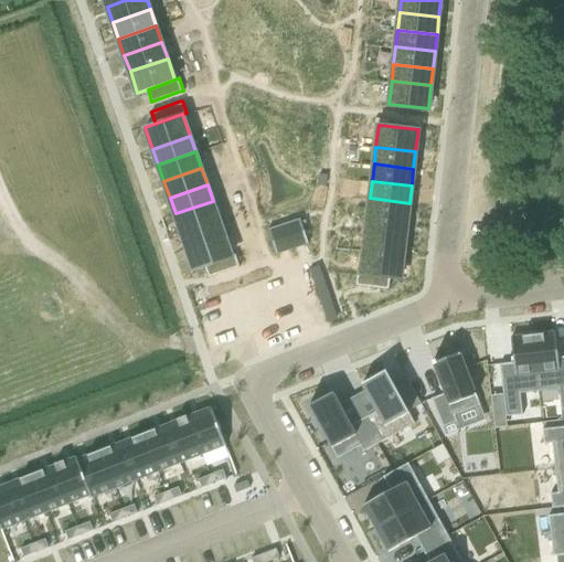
[(370,198),(368,215),(407,220),(410,203),(370,198)]
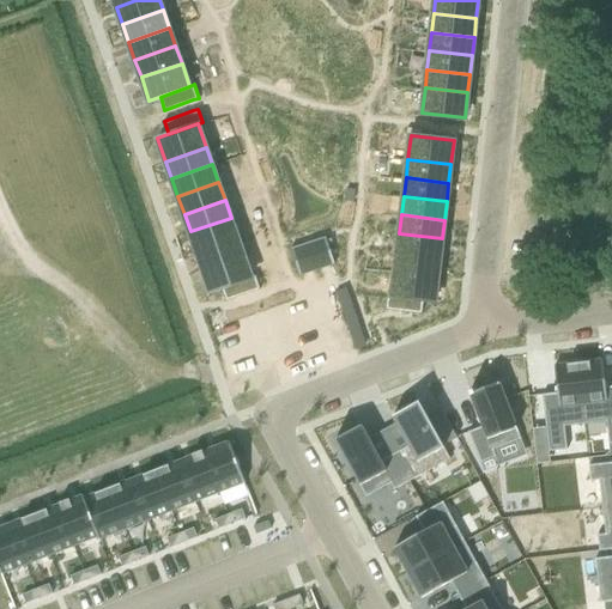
[(231,218),(191,231),(198,254),(238,239),(231,218)]
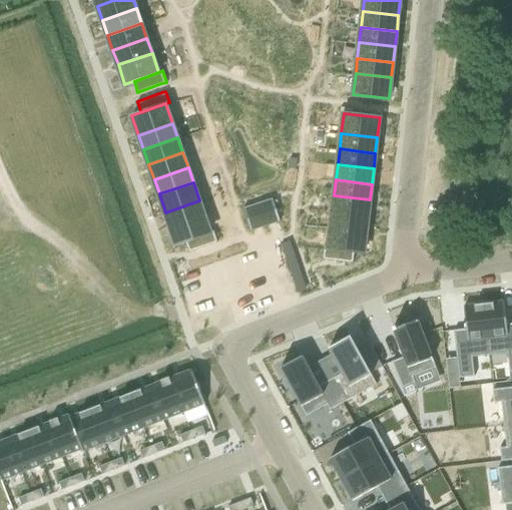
[(334,195),(333,210),(368,215),(370,199),(334,195)]
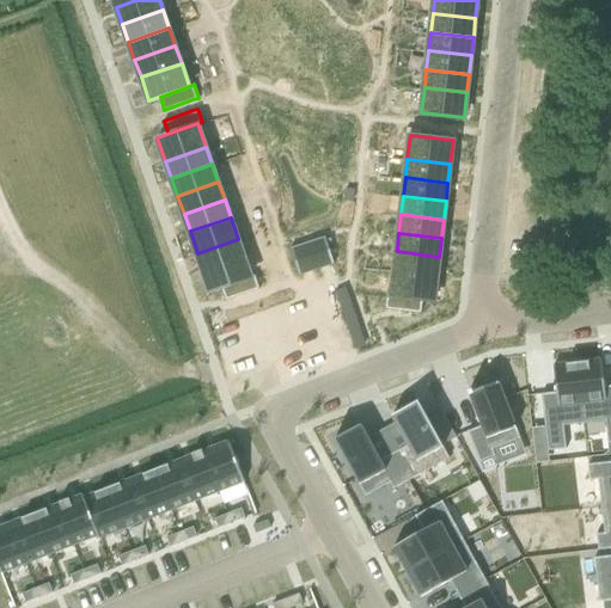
[(325,237),(292,249),(300,276),(335,264),(325,237)]
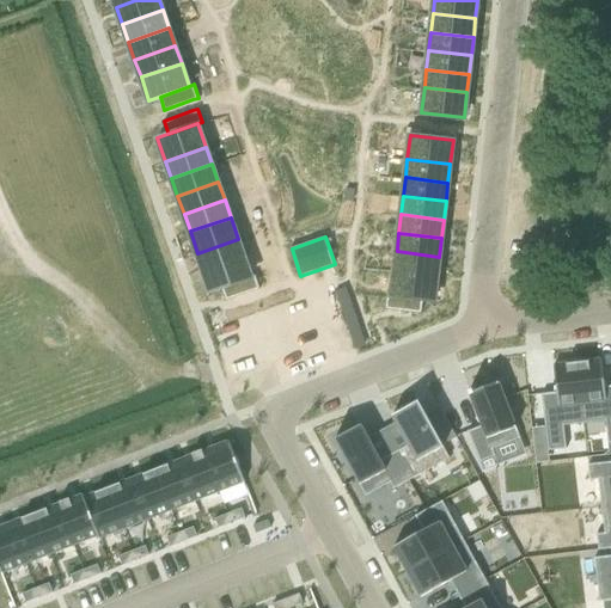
[(238,239),(197,253),(203,270),(244,256),(238,239)]
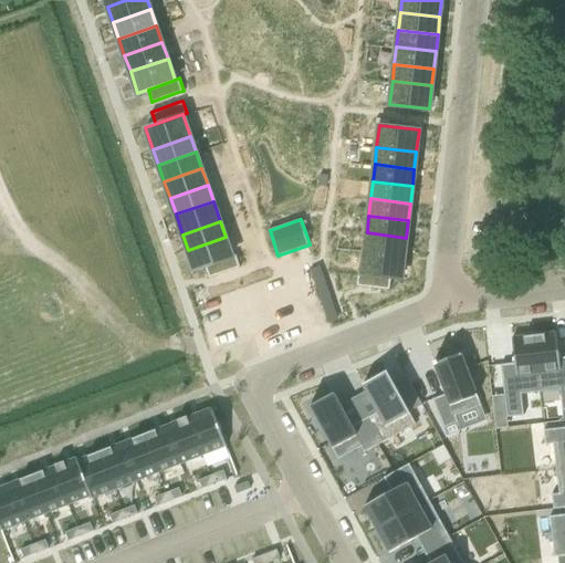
[(367,232),(365,250),(404,254),(406,238),(367,232)]
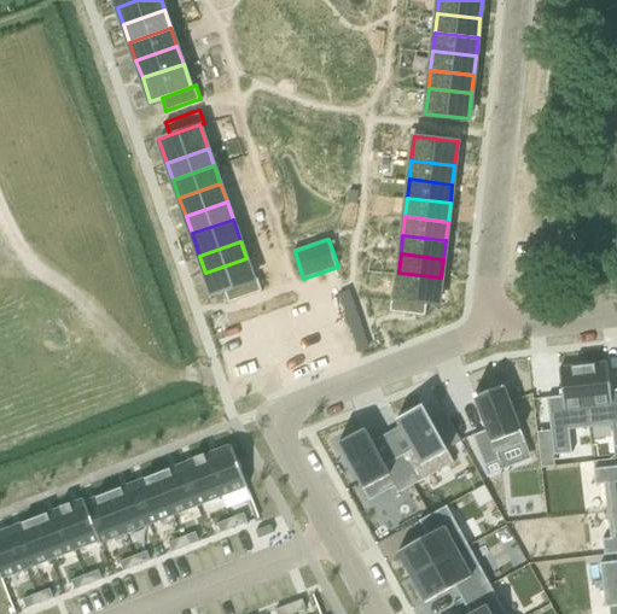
[(246,258),(205,273),(213,292),(254,278),(246,258)]
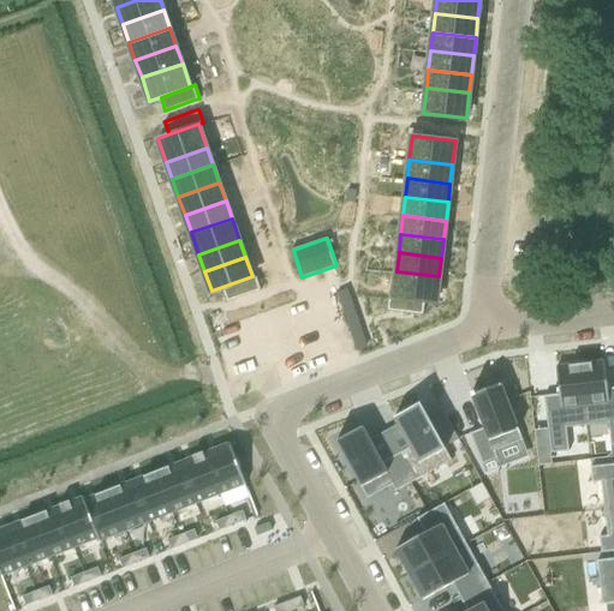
[(397,271),(393,295),(436,300),(439,276),(397,271)]
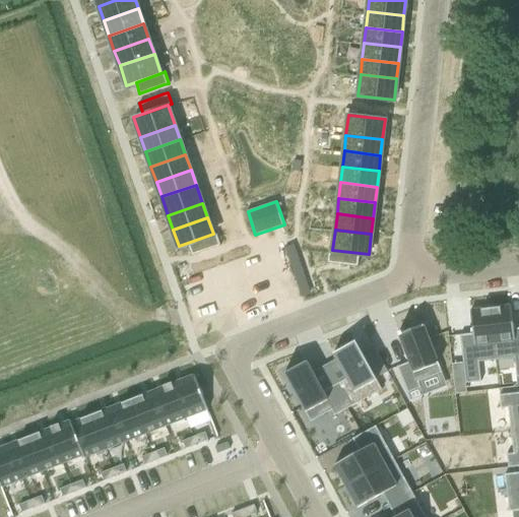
[(192,254),(220,244),(216,233),(213,234),(213,235),(188,243),(192,254)]
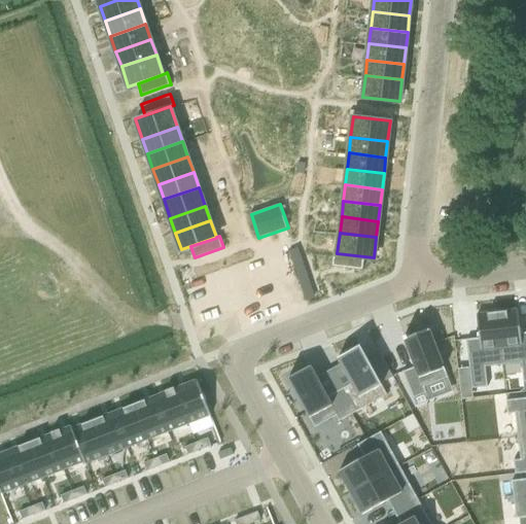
[(362,269),(364,257),(337,253),(334,253),(331,265),(362,269)]
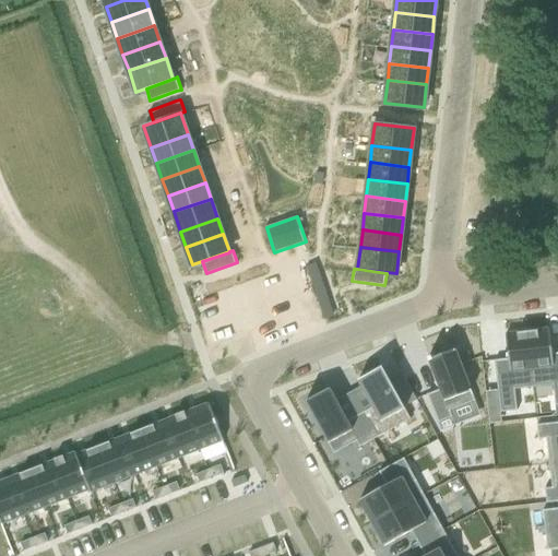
[(549,327),(527,330),(534,386),(553,383),(555,404),(557,403),(557,351),(553,352),(549,327)]
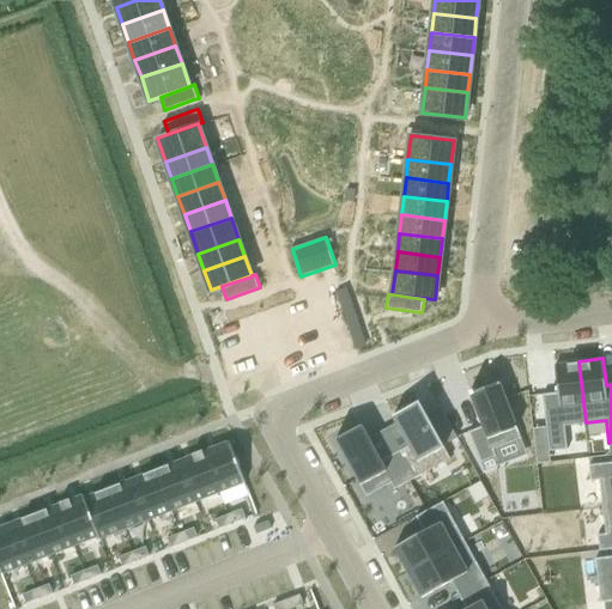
[(558,391),(543,393),(550,450),(568,448),(565,425),(586,422),(579,361),(555,364),(558,391)]
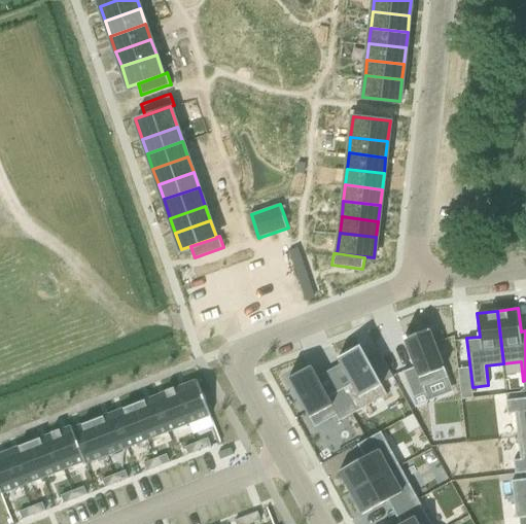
[(415,365),(402,370),(413,397),(426,391),(424,385),(448,376),(433,337),(432,338),(429,328),(424,330),(424,329),(419,332),(418,330),(407,335),(404,336),(415,365)]
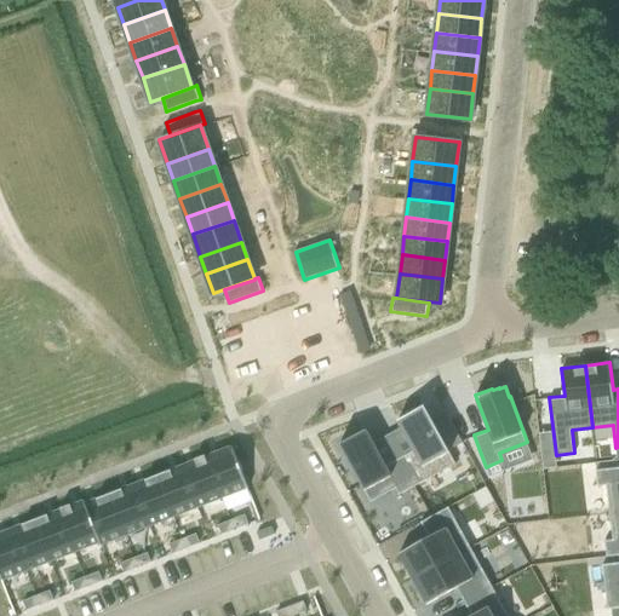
[(424,404),(397,419),(401,426),(414,449),(400,456),(414,484),(456,462),(424,404)]
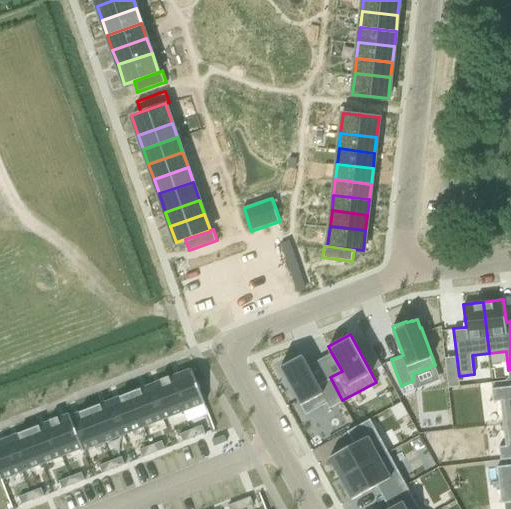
[(301,354),(280,366),(306,414),(326,402),(329,408),(342,400),(330,377),(318,384),(307,365),(301,354)]
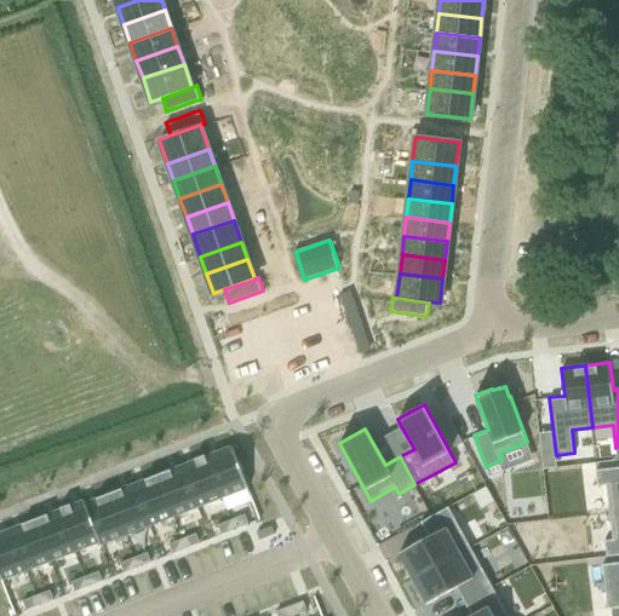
[(231,444),(207,454),(223,495),(248,485),(231,444)]
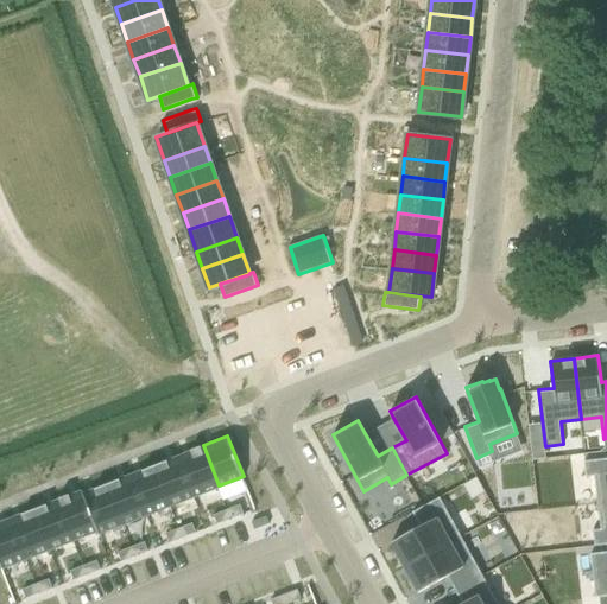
[(203,445),(178,455),(195,495),(219,485),(203,445)]
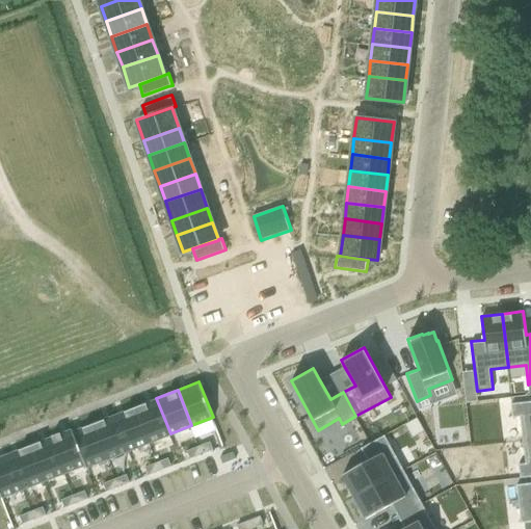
[(156,398),(135,406),(150,442),(170,433),(156,398)]
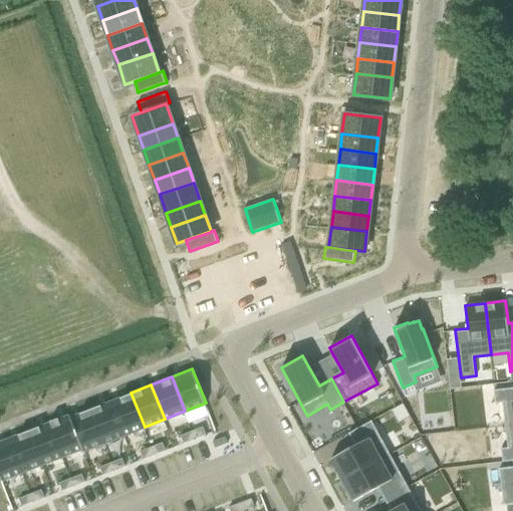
[(512,386),(494,389),(495,402),(502,402),(505,424),(512,423),(512,386)]
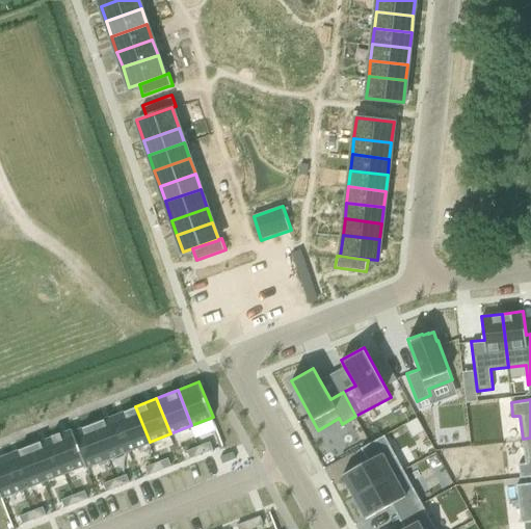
[(135,406),(114,415),(128,450),(150,442),(135,406)]
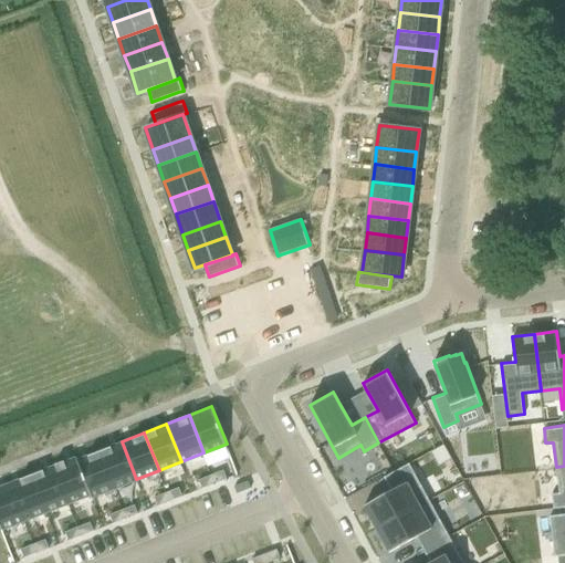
[(122,441),(100,450),(114,488),(136,479),(122,441)]
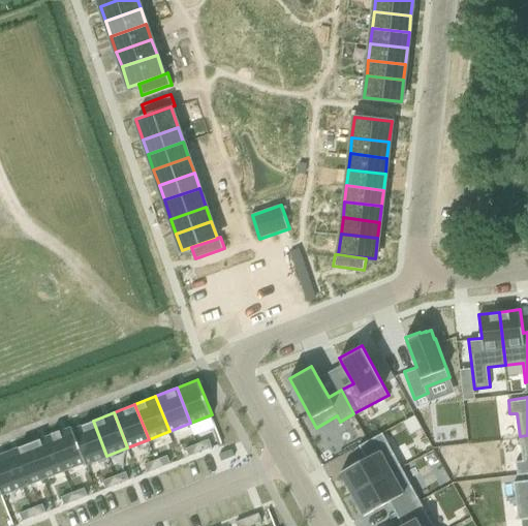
[(71,426),(86,464),(106,456),(93,421),(72,428),(71,426)]
